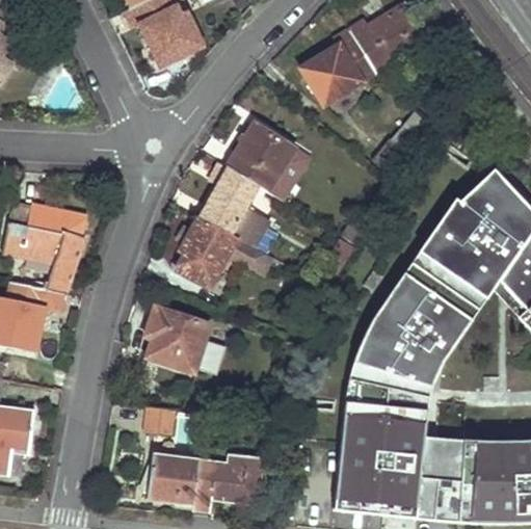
[(136,20),(158,63),(200,44),(184,11),(179,14),(171,0),(140,0),(129,5),(122,8),(130,24),(136,20)]
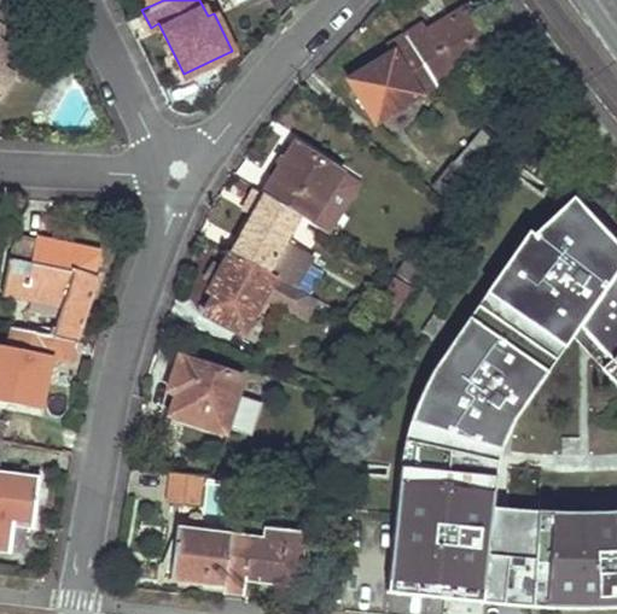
[(420,22),(403,33),(435,83),(496,46),(469,1),(424,28),(420,22)]
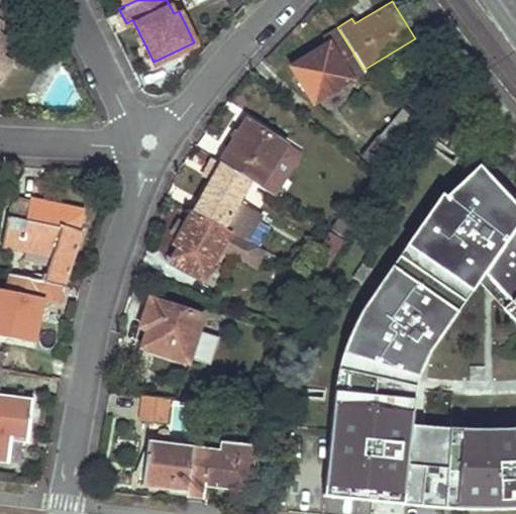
[(289,64),(312,101),(313,101),(364,70),(337,27),(323,35),(326,41),(289,64)]
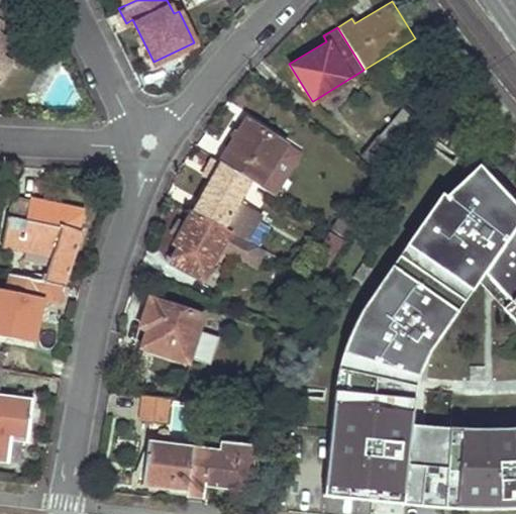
[(285,142),(246,117),(219,160),(250,178),(259,183),(285,142)]
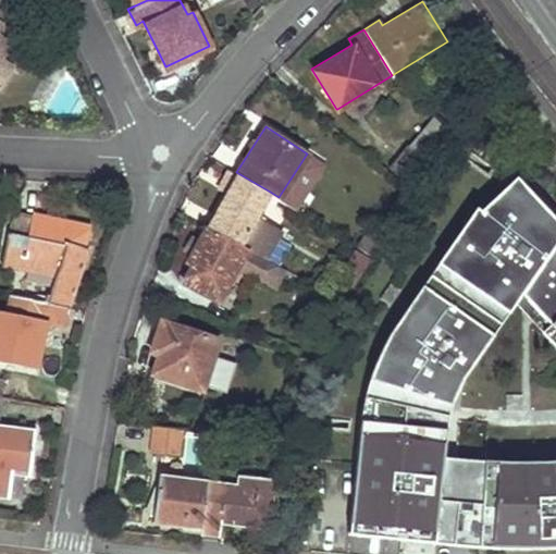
[(406,143),(388,165),(415,186),(432,164),(406,143)]
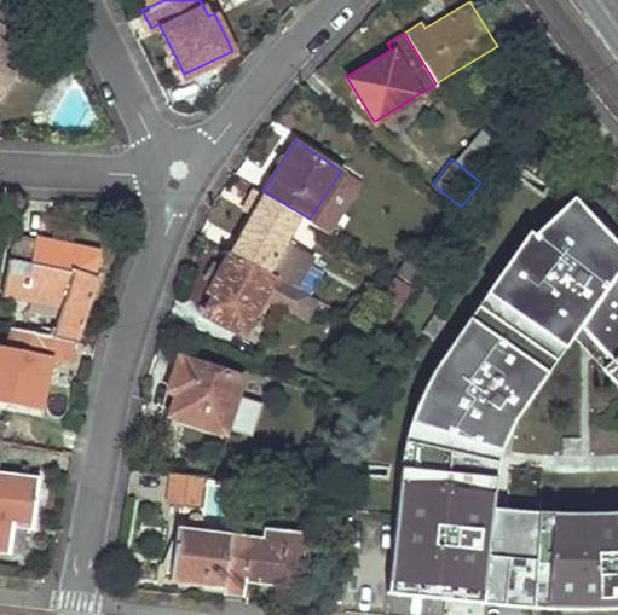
[(287,236),(300,213),(263,191),(259,197),(250,213),(230,249),(293,285),(312,251),(287,236)]
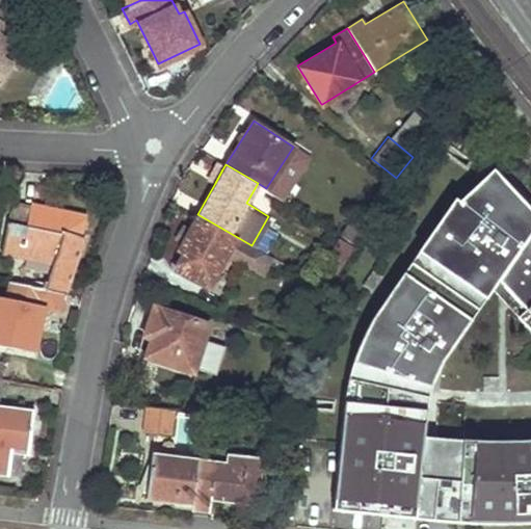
[(222,169),(216,165),(209,179),(215,183),(222,169)]
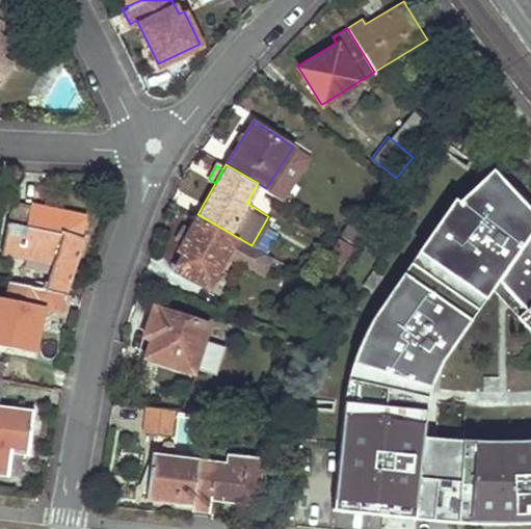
[(338,418),(330,507),(414,518),(422,437),(426,404),(440,370),(476,318),(494,294),(530,242),(530,214),(495,175),(461,207),(456,202),(367,326),(353,354),(338,418)]
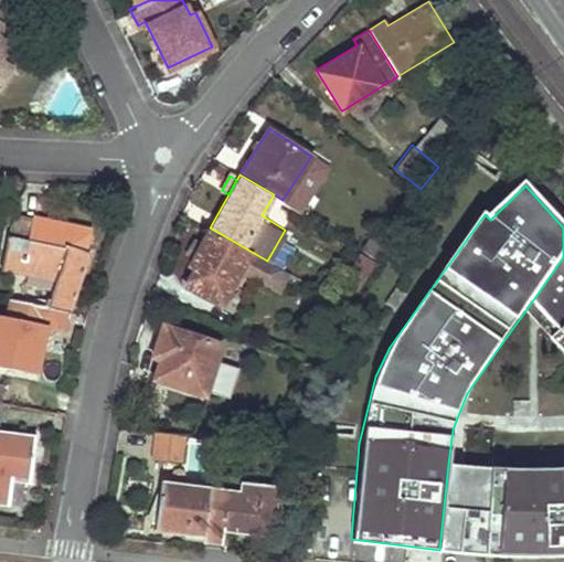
[(83,248),(87,228),(40,218),(39,222),(32,220),(32,218),(12,213),(1,264),(18,267),(18,273),(54,279),(46,306),(68,310),(88,251),(83,248)]
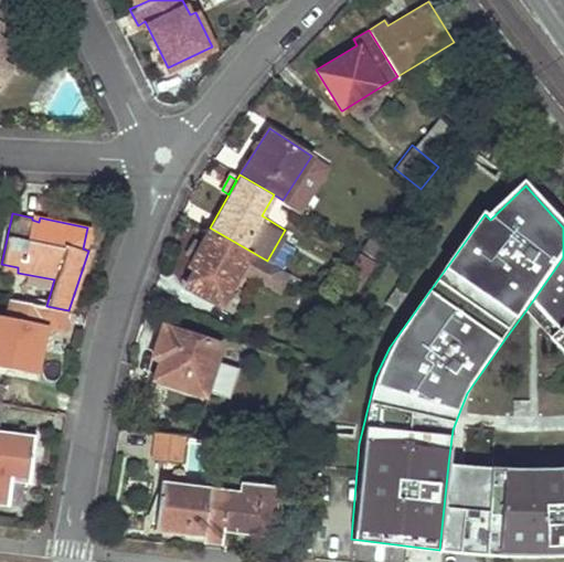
[(267,261),(210,228),(193,258),(199,262),(185,286),(221,306),(240,271),(268,287),(279,268),(267,261)]
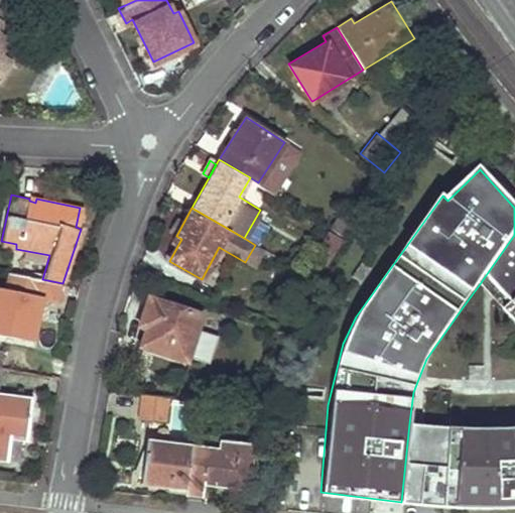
[(356,218),(342,210),(331,226),(345,235),(356,218)]
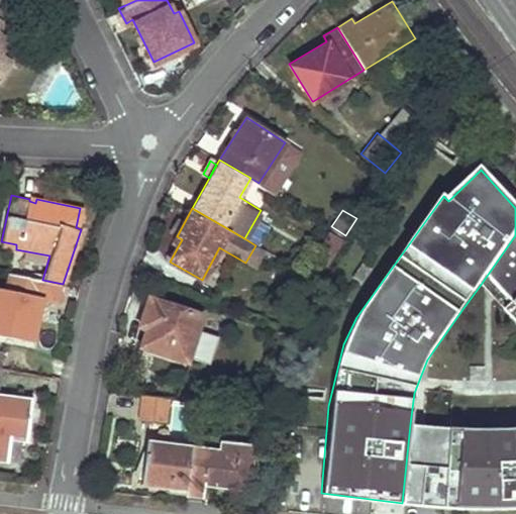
[(328,232),(321,246),(333,253),(341,239),(328,232)]
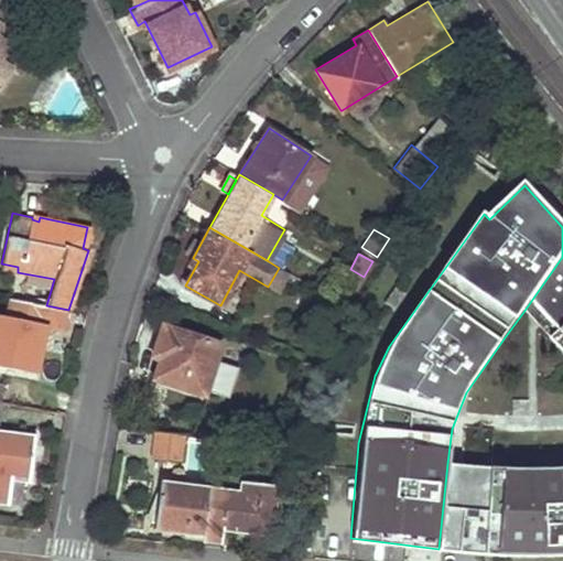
[(562,257),(523,312),(562,353),(562,467),(544,471),(489,466),(459,464),(447,463),(439,549),(465,551),(555,556),(562,554),(562,257)]
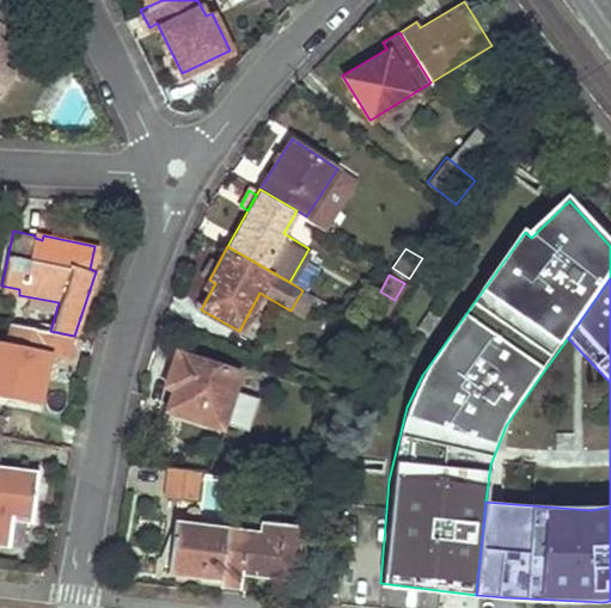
[(0,398),(37,405),(48,352),(66,355),(66,352),(71,352),(74,336),(50,331),(24,325),(12,323),(5,356),(0,354),(0,398)]
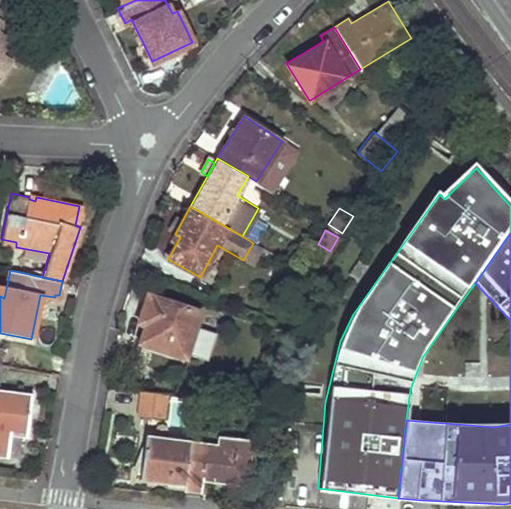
[(200,311),(147,294),(140,316),(147,318),(139,343),(185,358),(200,311)]
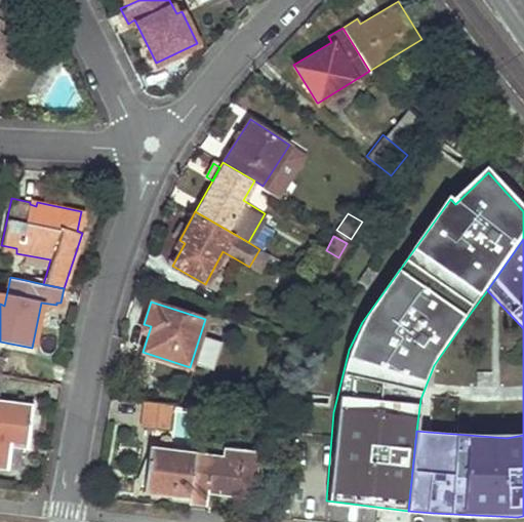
[(31,404),(0,400),(0,465),(7,466),(10,442),(22,444),(27,445),(31,404)]
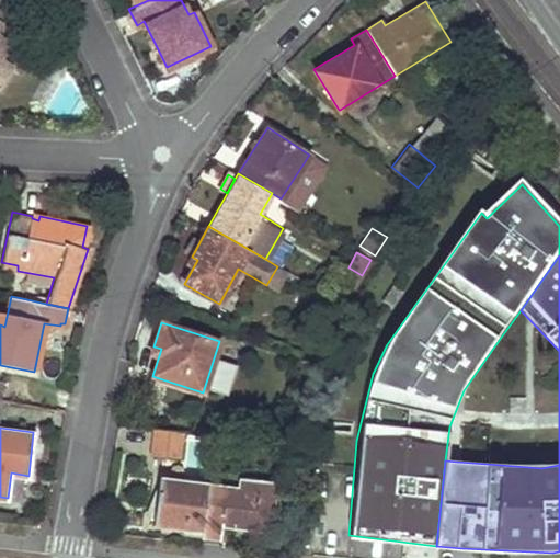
[(153,429),(151,453),(180,457),(183,432),(153,429)]
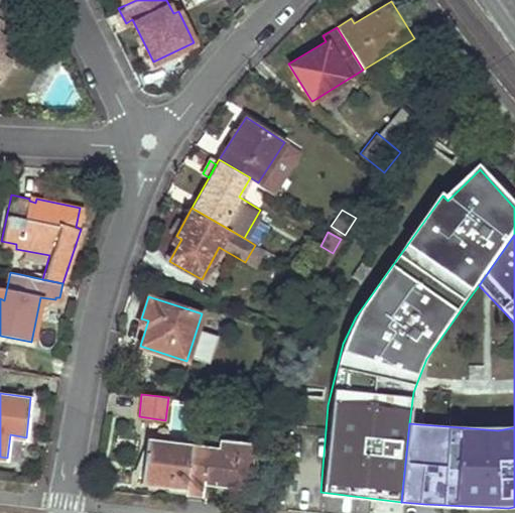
[(21,436),(10,434),(7,458),(17,459),(21,436)]
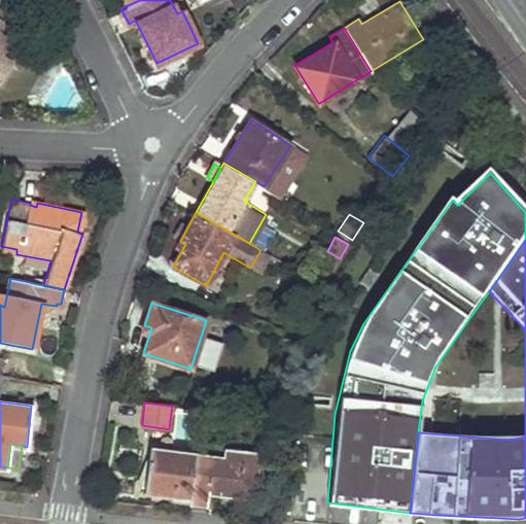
[(223,459),(195,455),(189,503),(207,505),(208,492),(254,498),(259,452),(225,448),(223,459)]
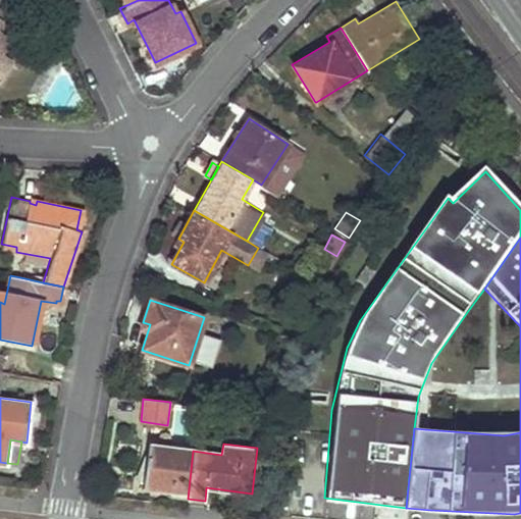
[(193,451),(147,445),(142,488),(170,491),(169,497),(188,499),(193,451)]
